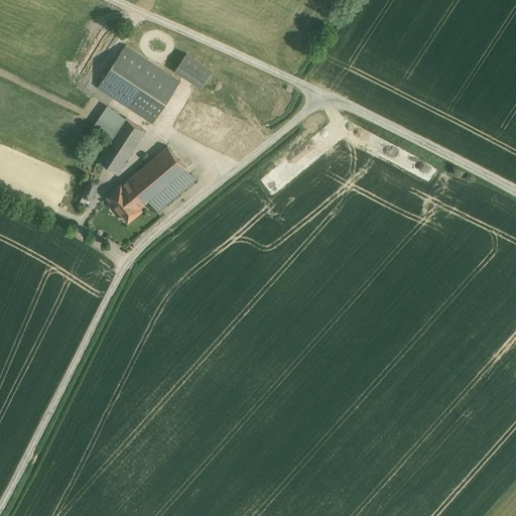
[(172,76),(126,45),(99,87),(114,98),(153,123),(181,82),(172,76)]
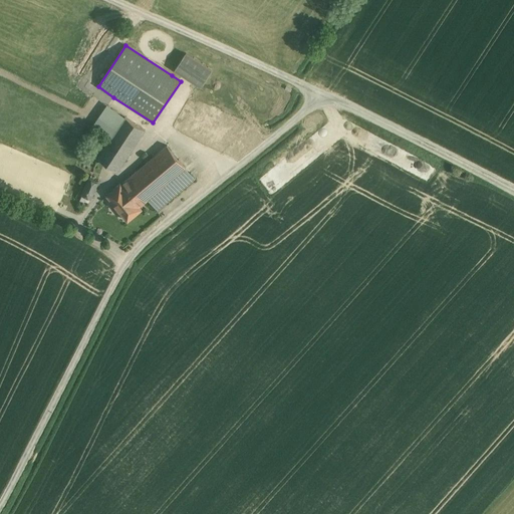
[(212,70),(186,53),(176,70),(198,85),(201,87),(212,70)]
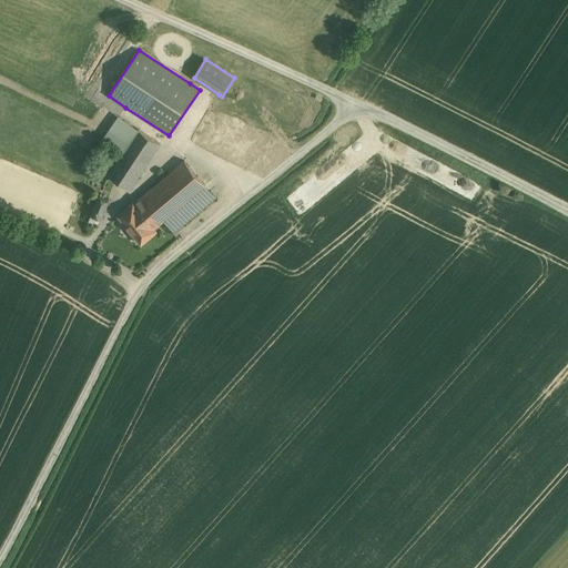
[(161,144),(120,117),(105,138),(124,151),(109,175),(131,189),(161,144)]
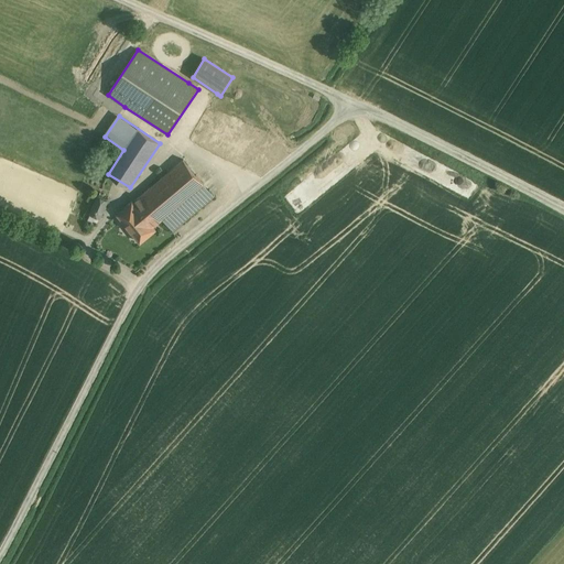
[(184,160),(133,202),(154,226),(163,218),(173,230),(215,196),(184,160)]
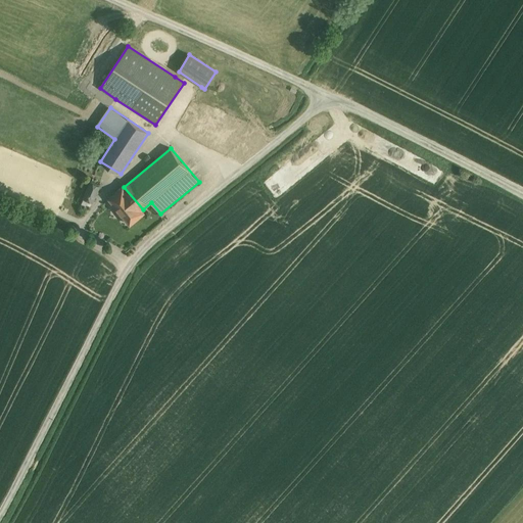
[(100,186),(91,182),(84,197),(93,201),(100,186)]
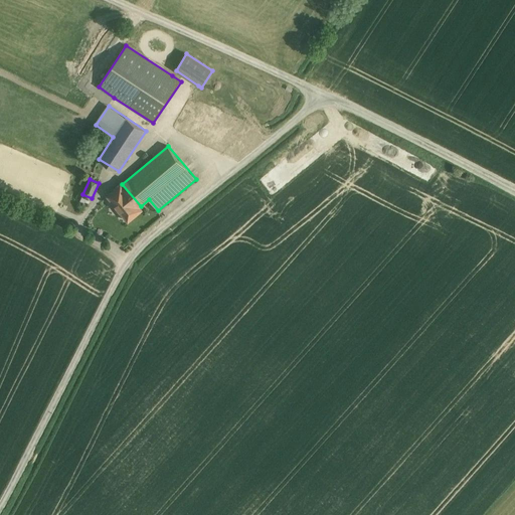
[(141,206),(122,184),(122,183),(108,195),(129,220),(143,209),(141,206)]
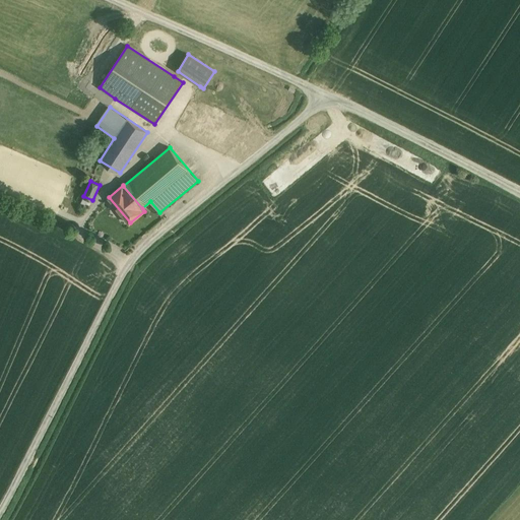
[(89,206),(92,200),(83,196),(81,202),(89,206)]
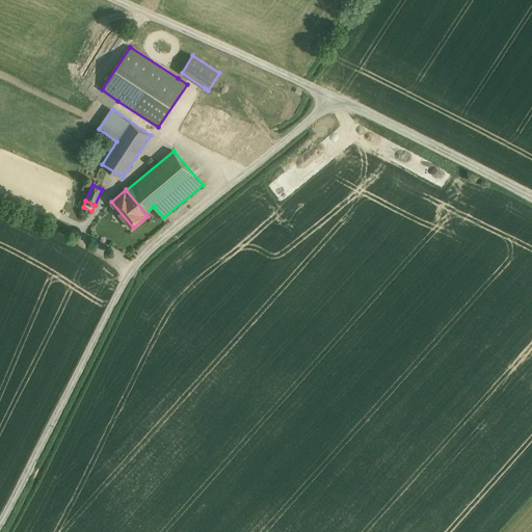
All buildings are outlined.
